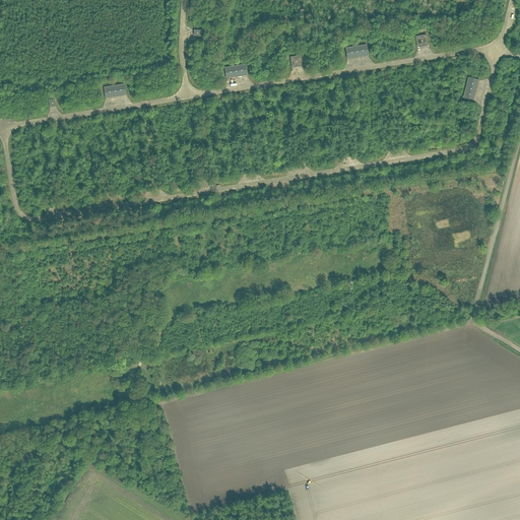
[(417,48),(429,46),(427,36),(415,37),(417,48)]
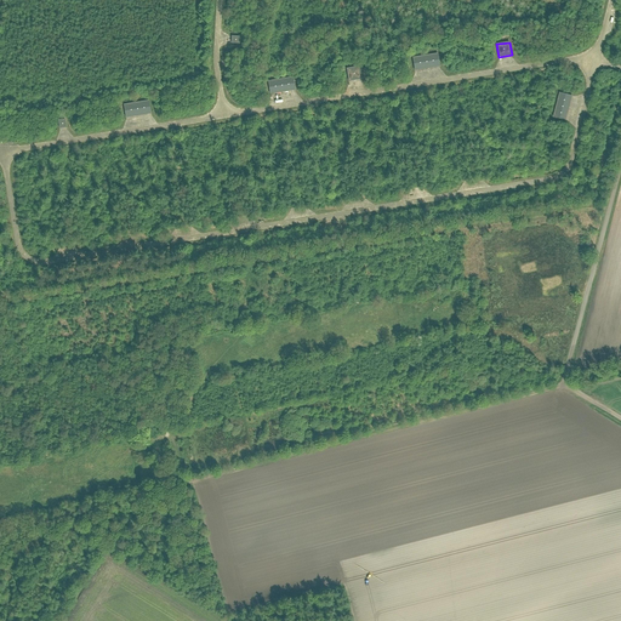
[(415,70),(439,67),(438,53),(412,58),(415,70)]
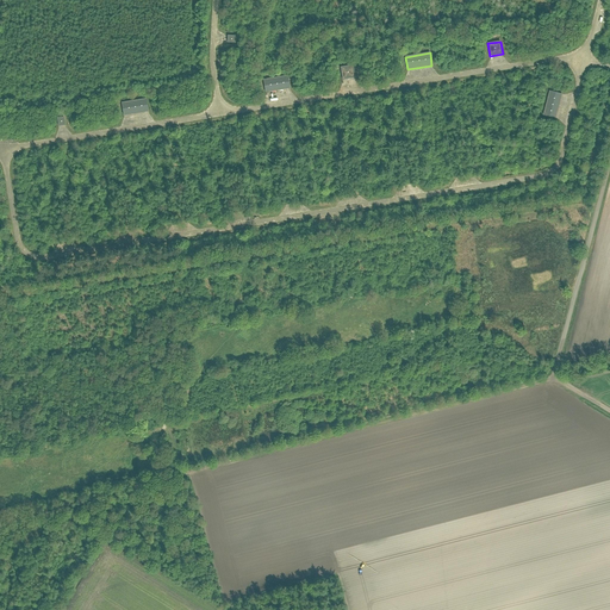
[(342,80),(355,79),(353,66),(341,68),(342,80)]
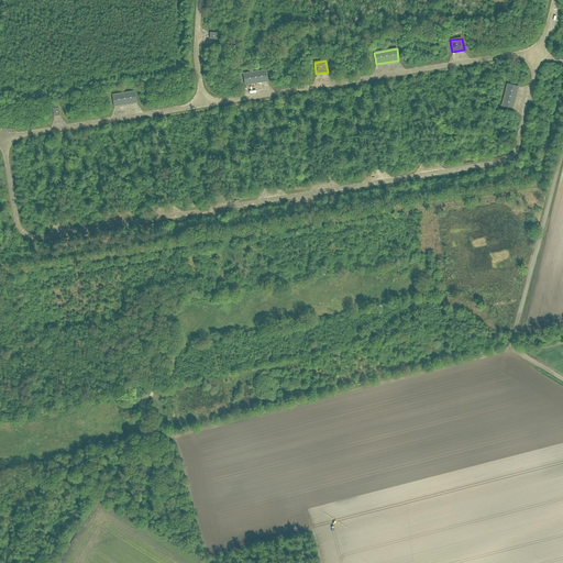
[(245,86),(267,81),(266,70),(243,74),(245,86)]
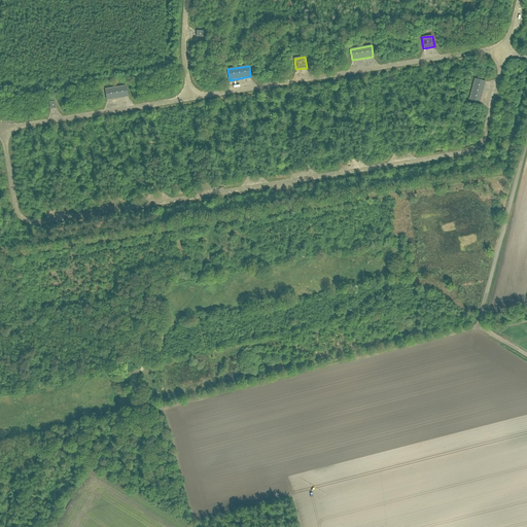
[(481,103),(486,81),(475,79),(469,100),(481,103)]
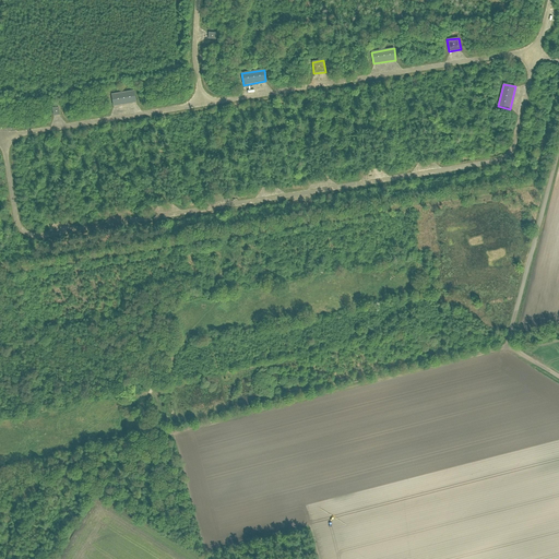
[(113,106),(135,103),(134,91),(111,95),(113,106)]
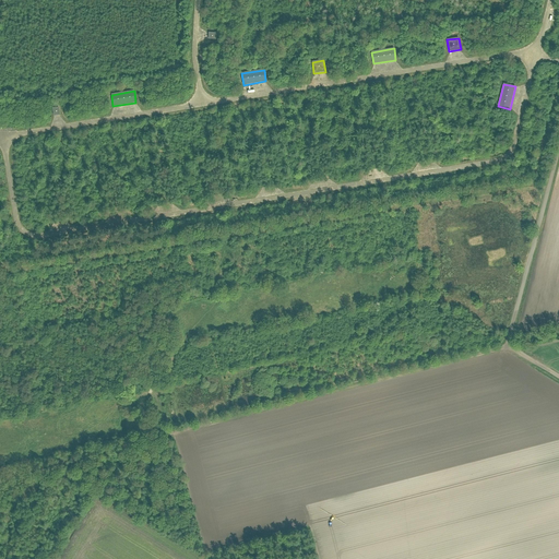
[(140,409),(142,418),(153,415),(152,412),(151,406),(140,409)]
